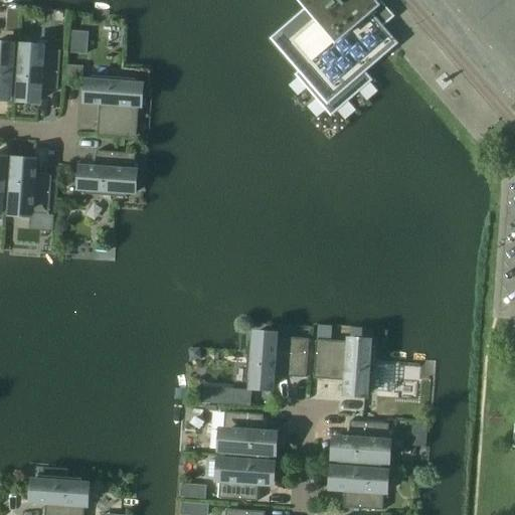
[(362,72),(394,44),(379,26),(391,16),(377,1),(375,2),(372,0),(300,0),(308,9),(273,39),(302,72),(297,76),(298,77),(299,76),(331,114),(369,80),(362,72)]
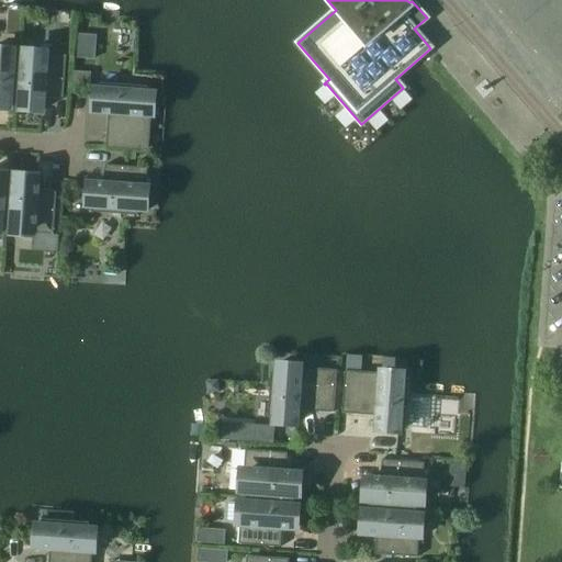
[(561,0),(479,0),(508,33),(561,97),(561,0)]
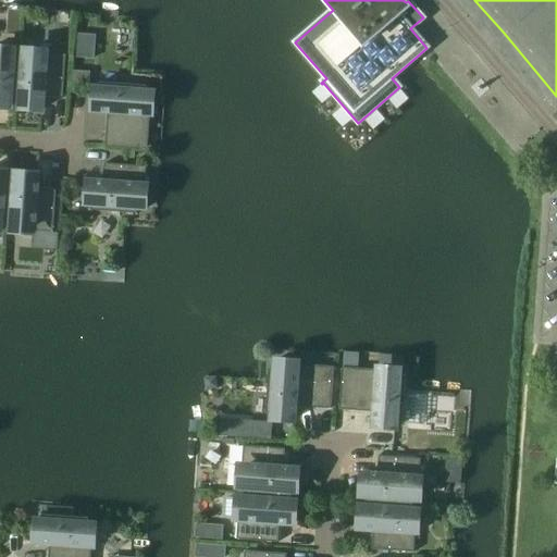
[(15,103),(19,58),(13,57),(13,49),(0,48),(0,107),(9,108),(10,103),(15,103)]
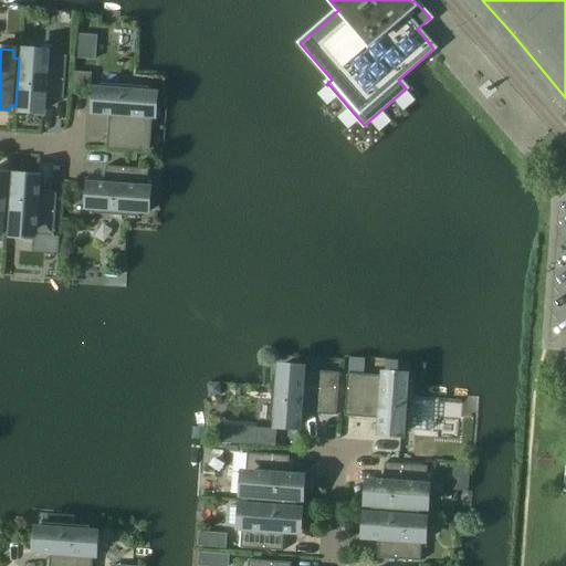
[(19,59),(16,105),(21,106),(20,111),(42,112),(43,97),(63,100),(66,56),(46,55),(46,52),(24,51),(24,59),(19,59)]
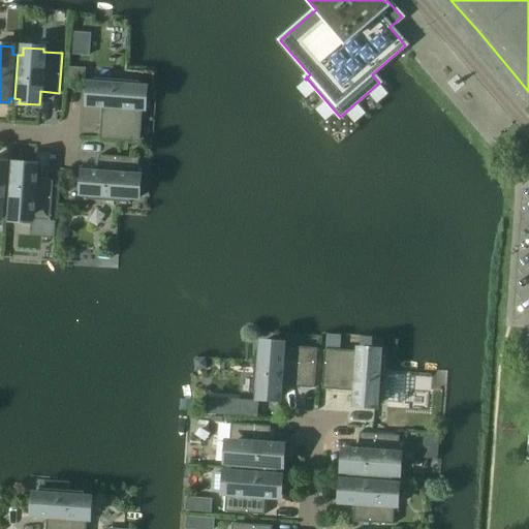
[(99,141),(139,143),(142,109),(145,109),(146,89),(138,88),(138,82),(95,79),(94,85),(90,85),(88,105),(102,106),(99,141)]
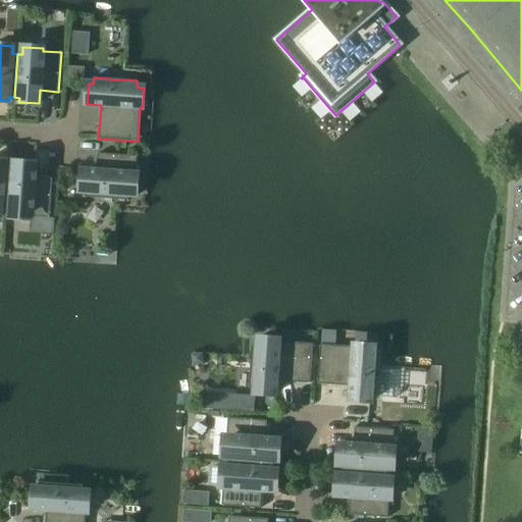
[(135,174),(137,156),(97,154),(96,172),(83,171),(81,192),(86,192),(85,198),(128,201),(128,195),(137,195),(138,175),(135,174)]
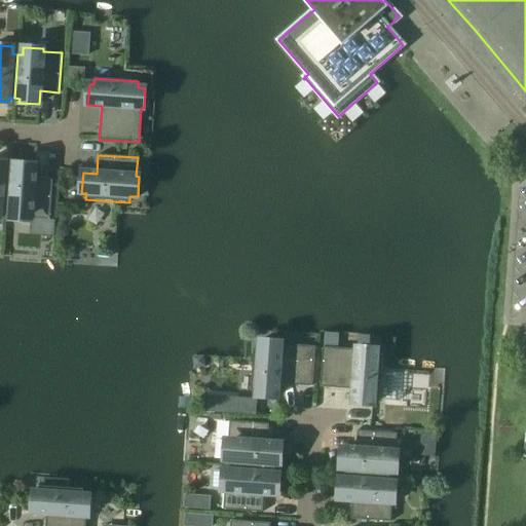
[(6,213),(9,168),(4,167),(4,163),(0,162),(0,219),(1,212),(6,213)]
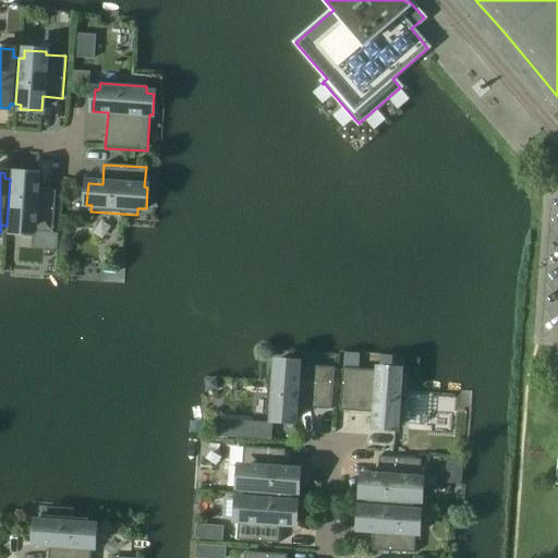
[(10,179),(7,226),(12,226),(11,233),(33,234),(33,232),(52,233),(56,192),(36,190),(37,176),(15,174),(15,179),(10,179)]
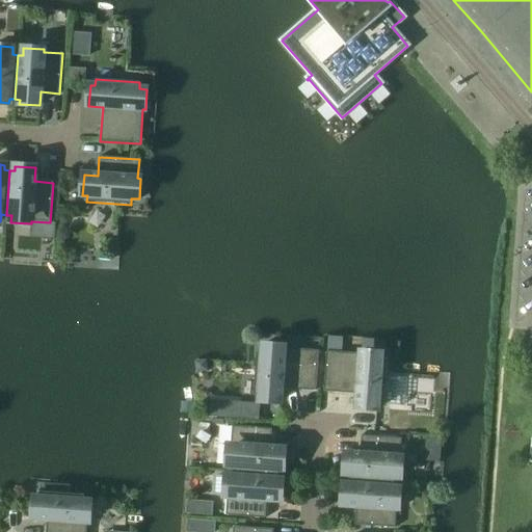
[(315,391),(318,351),(284,348),(284,346),(264,344),(263,351),(257,351),(254,396),(260,396),(259,401),(280,402),(281,389),(315,391)]
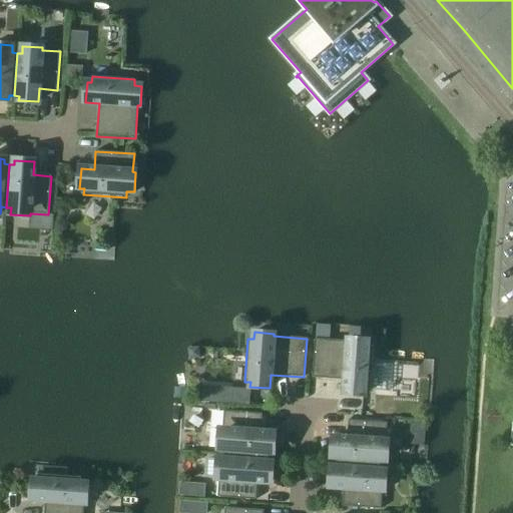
[(367,348),(368,340),(348,339),(348,341),(315,339),(312,378),(345,380),(344,393),(364,395),(365,390),(370,391),(373,348),(367,348)]
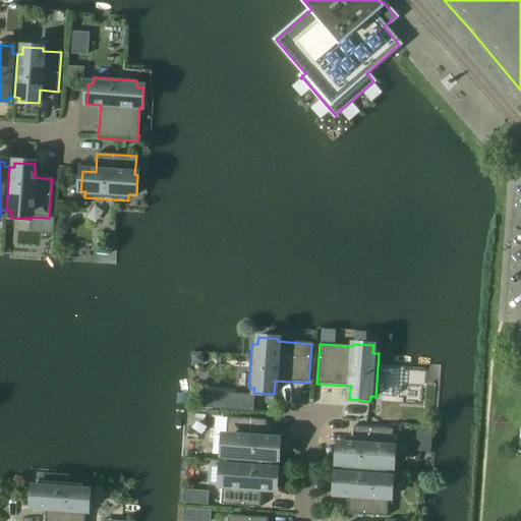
[(200,402),(199,408),(239,411),(240,395),(207,393),(206,403),(200,402)]
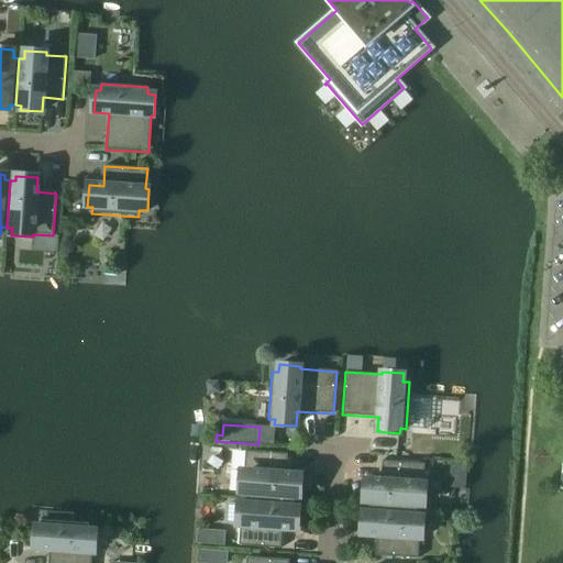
[(246,499),(294,503),(294,497),(299,497),(300,475),(286,474),(287,454),(245,451),(244,471),(241,471),(240,493),(247,494),(246,499)]
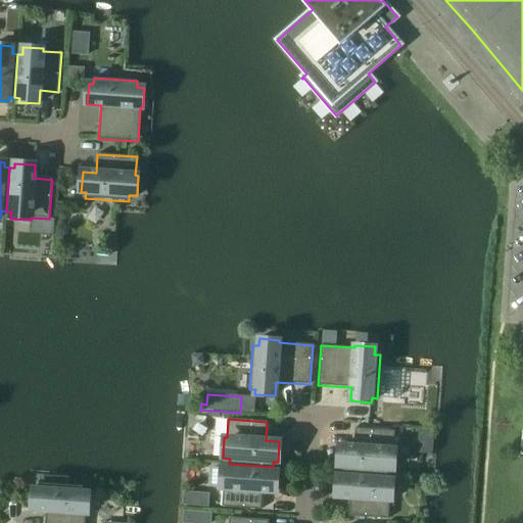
[(343,472),(386,475),(387,470),(394,470),(395,449),(393,449),(394,431),(354,428),(353,446),(340,445),(339,466),(343,467),(343,472)]
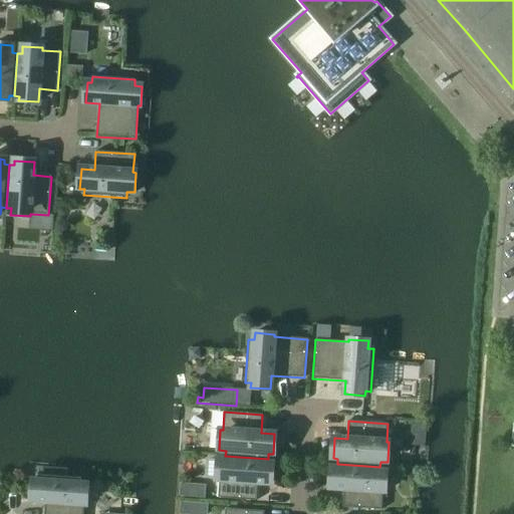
[(268,464),(268,459),(225,456),(225,461),(218,460),(216,480),(219,480),(218,498),(256,501),(257,483),(271,484),(272,464),(268,464)]
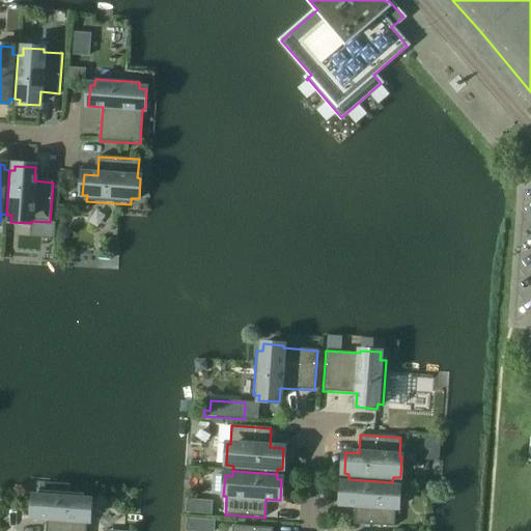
[(392,487),(392,482),(348,479),(347,483),(343,483),(342,504),(356,505),(354,524),(394,527),(395,508),(398,508),(399,487),(392,487)]
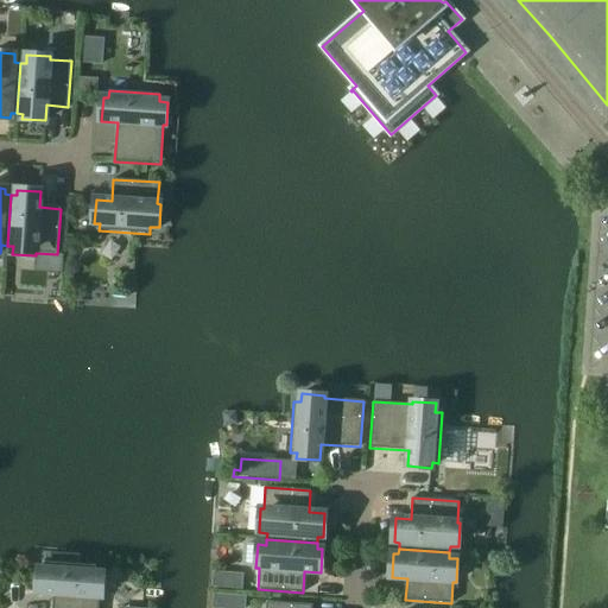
[(95,572),(96,565),(45,562),(45,569),(39,569),(38,593),(54,594),(52,607),(97,607),(99,597),(102,597),(103,574),(95,572)]
